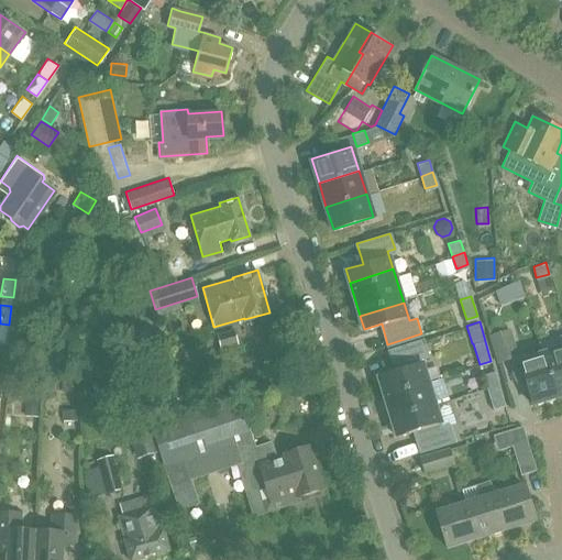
[(0,341),(7,343),(9,325),(0,324),(0,341)]
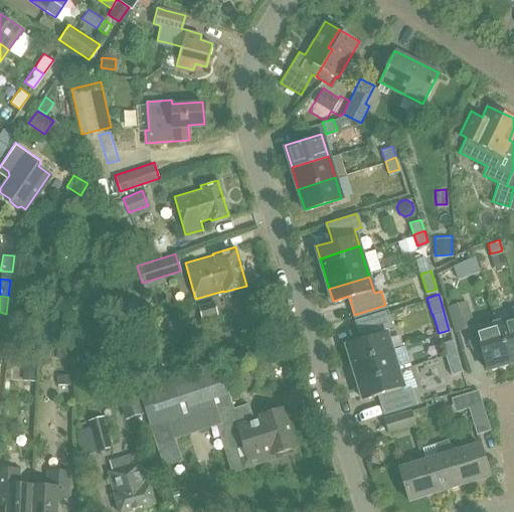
[(197,304),(201,318),(217,313),(213,299),(197,304)]
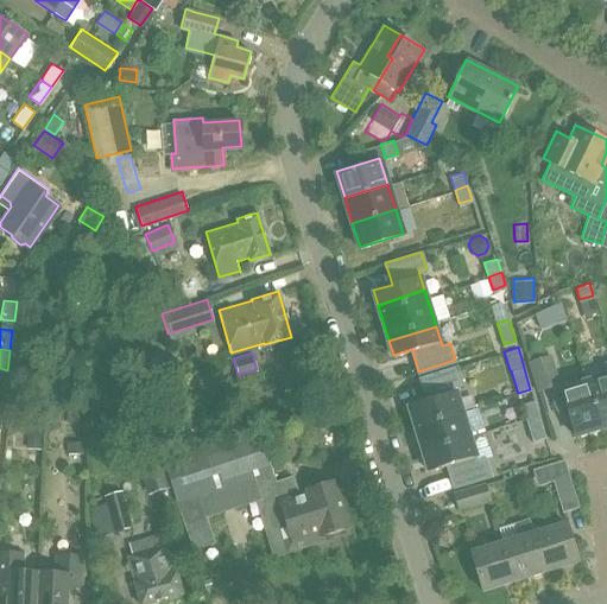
[(526,360),(535,390),(560,383),(551,353),(526,360)]
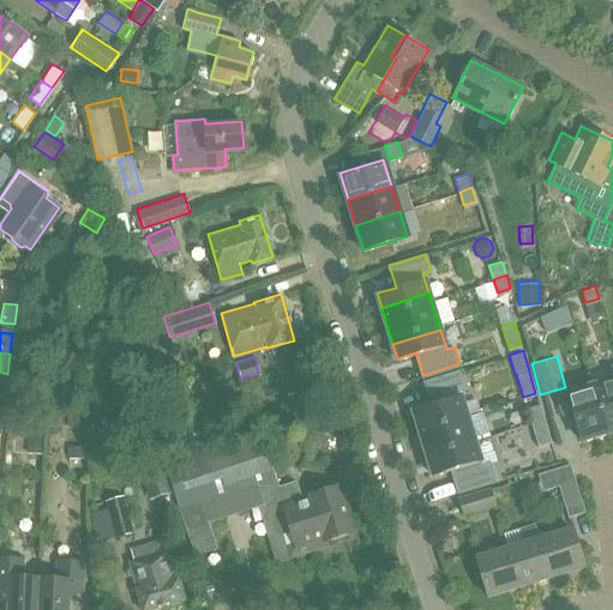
[(612,360),(588,368),(594,384),(607,430),(612,428),(612,360)]
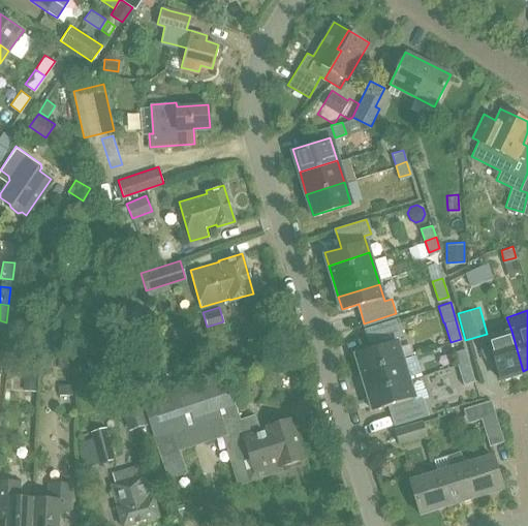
[(360,365),(400,352),(395,336),(402,334),(397,318),(366,329),(370,341),(372,347),(355,352),(360,365)]
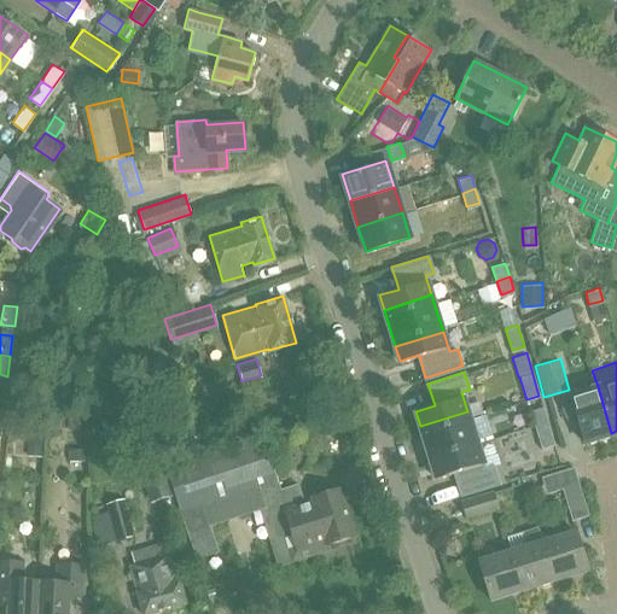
[(570,395),(583,442),(611,433),(598,386),(570,395)]
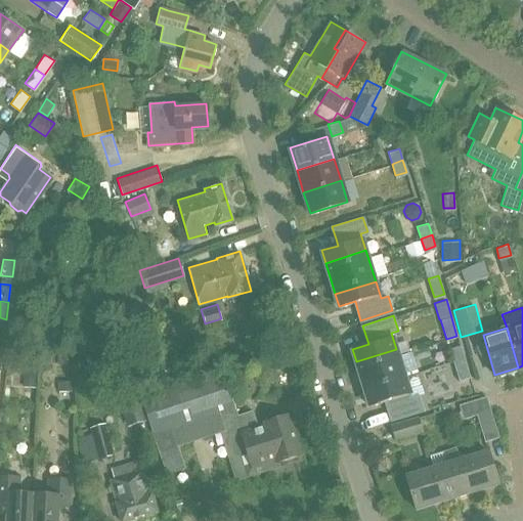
[(453,363),(465,360),(460,344),(449,348),(453,363)]
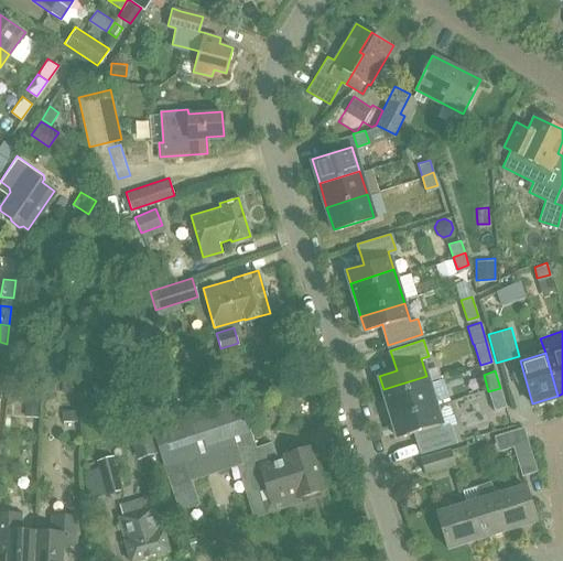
[(393,422),(437,409),(426,376),(383,389),(393,422)]
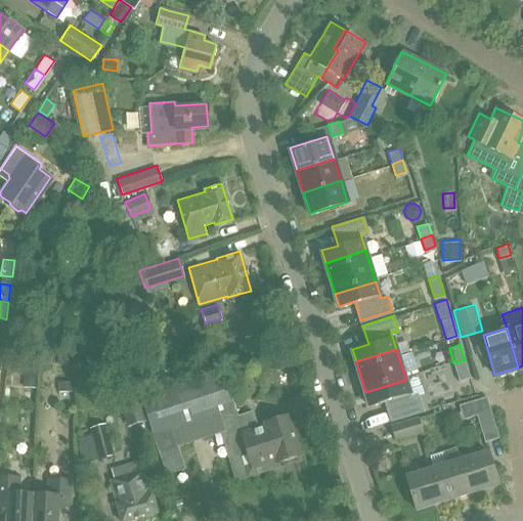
[(69,359),(69,351),(57,352),(57,360),(69,359)]
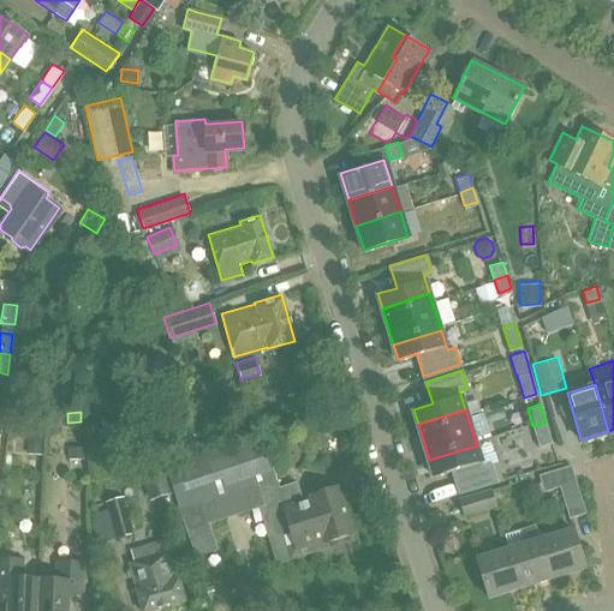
[(552,441),(546,423),(532,426),(538,444),(552,441)]
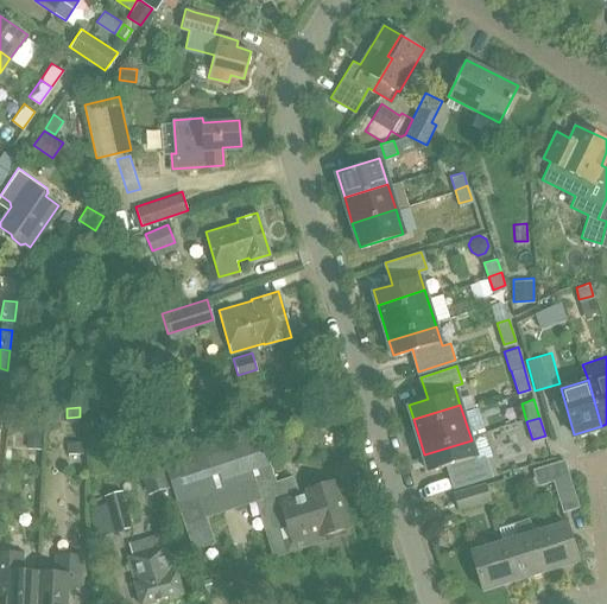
[(26,446),(40,447),(42,424),(29,423),(26,446)]
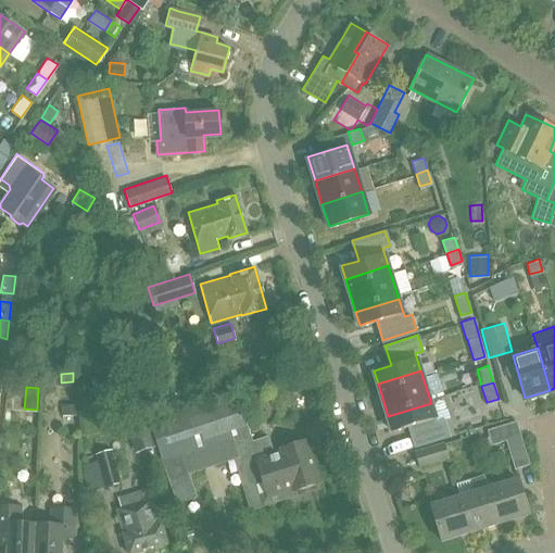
[(168,479),(176,502),(197,495),(188,473),(238,455),(247,485),(263,480),(267,494),(292,487),(293,489),(317,481),(304,439),(280,447),(281,450),(274,452),(267,434),(252,439),(250,431),(246,432),(232,392),(148,422),(156,443),(168,479)]
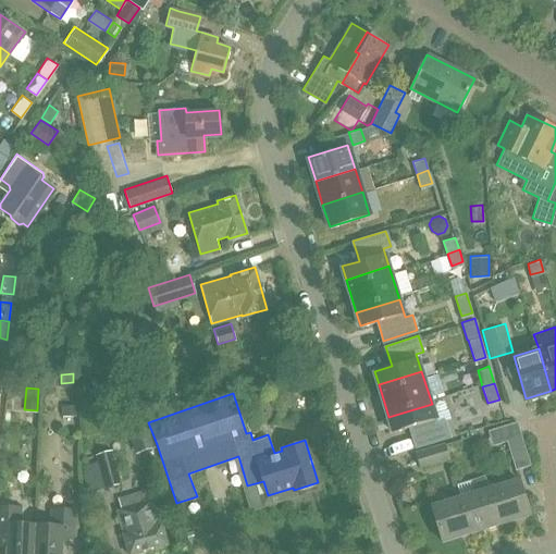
[(134,453),(157,444),(148,422),(140,401),(120,408),(122,416),(134,453)]
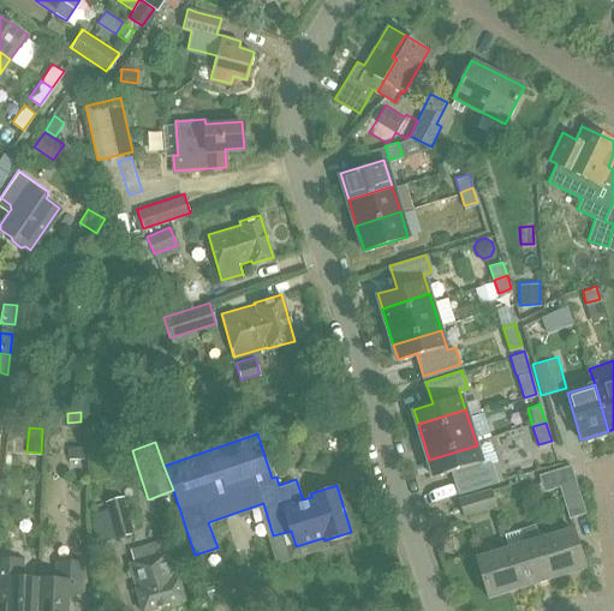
[(454,477),(459,491),(496,480),(490,462),(483,466),(477,445),(429,460),(434,475),(453,469),(455,477),(454,477)]
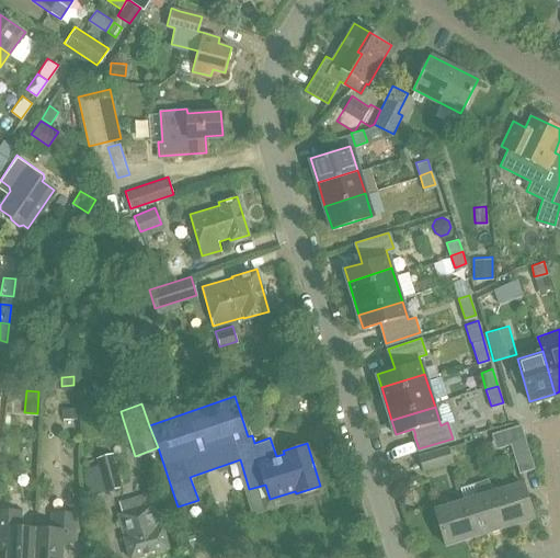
[(76,418),(76,409),(63,409),(63,418),(76,418)]
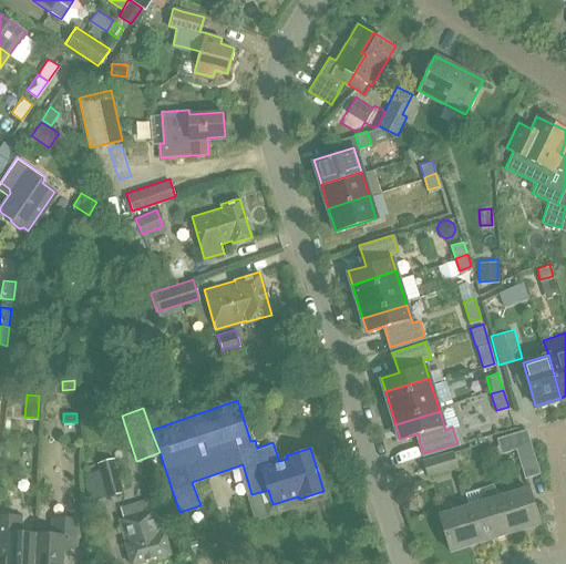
[(515,448),(524,477),(539,472),(526,428),(495,437),(501,452),(515,448)]
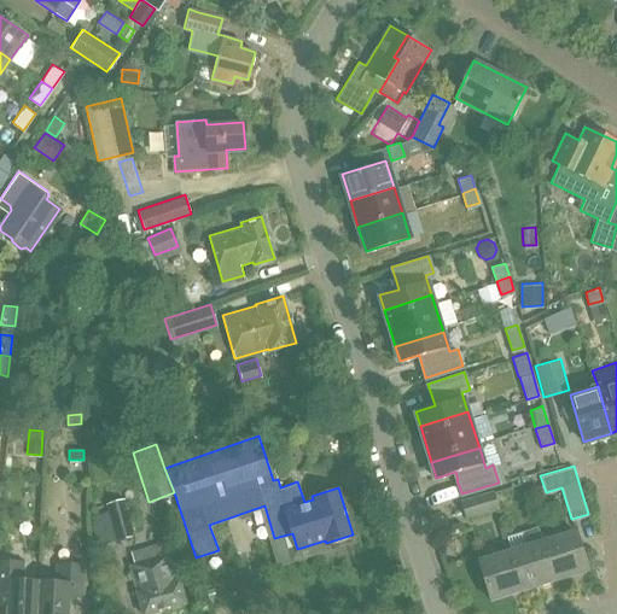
[(460,501),(465,516),(498,507),(493,490),(460,501)]
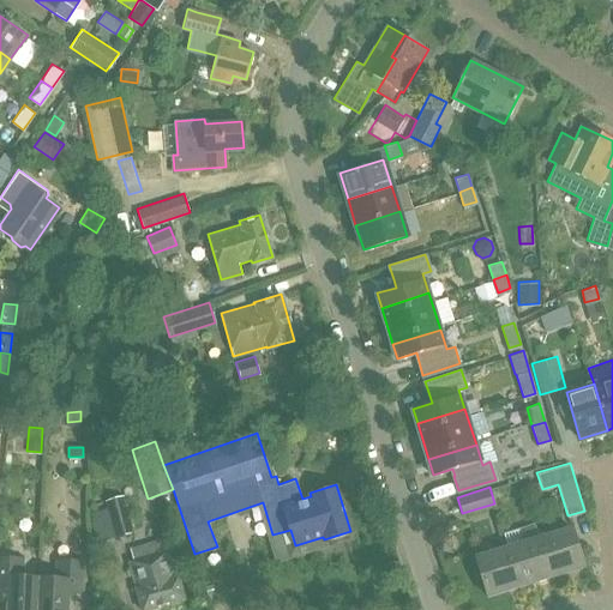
[(96,514),(104,539),(134,531),(124,494),(104,499),(108,512),(96,514)]
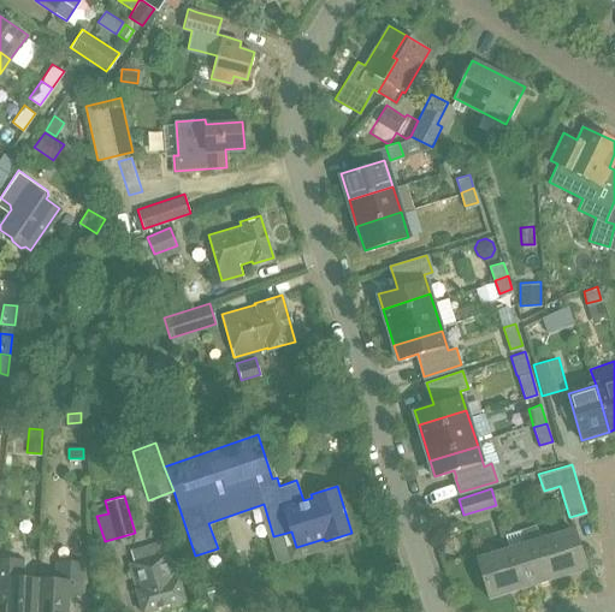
[(537,524),(522,529),(526,541),(508,547),(520,587),(553,577),(540,538),(537,524)]
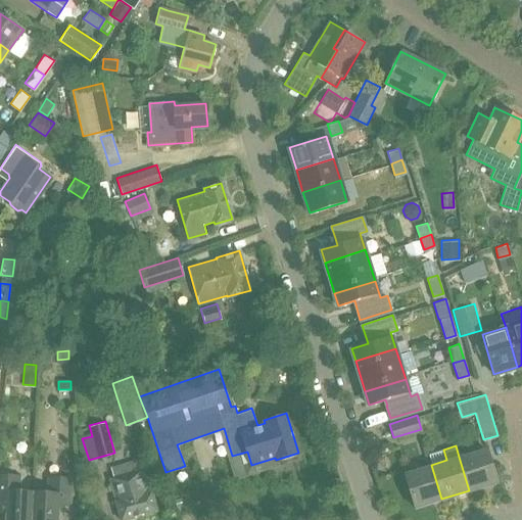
[(459,457),(469,490),(496,481),(486,447),(459,457)]
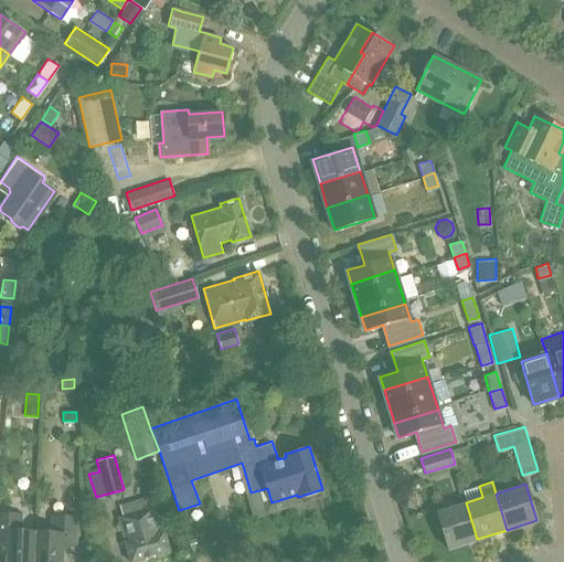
[(118,516),(131,561),(169,550),(163,529),(160,530),(153,506),(150,494),(118,502),(123,515),(118,516)]
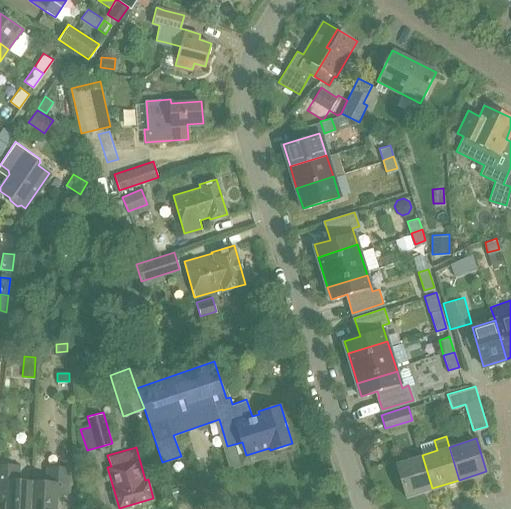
[(395,463),(406,496),(432,488),(422,455),(395,463)]
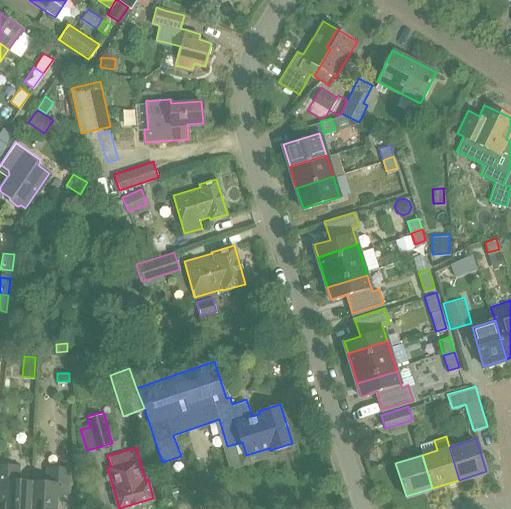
[(30,508),(32,480),(20,480),(20,464),(0,462),(0,491),(7,491),(5,508),(30,508)]
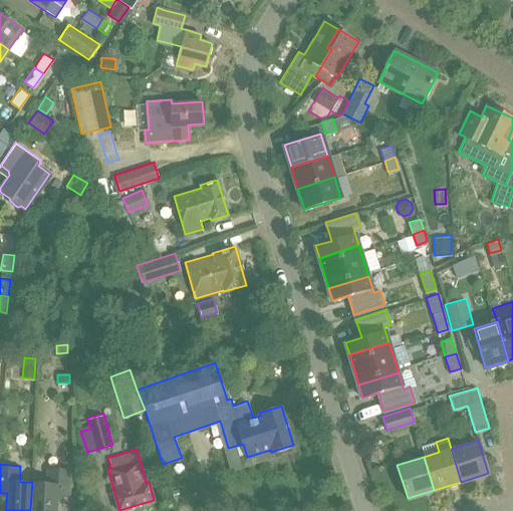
[(32,482),(30,510),(55,510),(57,496),(70,497),(71,468),(46,467),(45,483),(32,482)]
